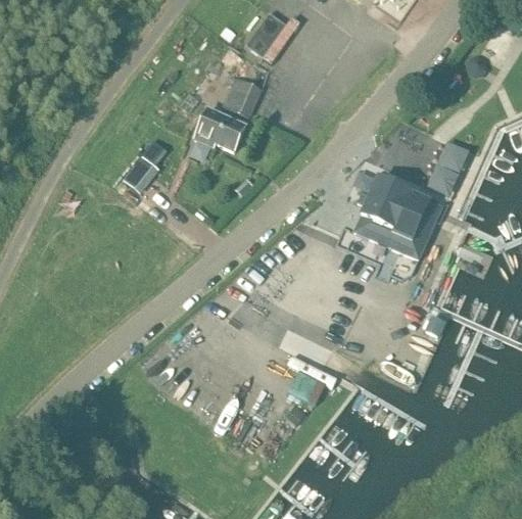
[(287,25),(270,13),(247,46),(264,57),(287,25)]
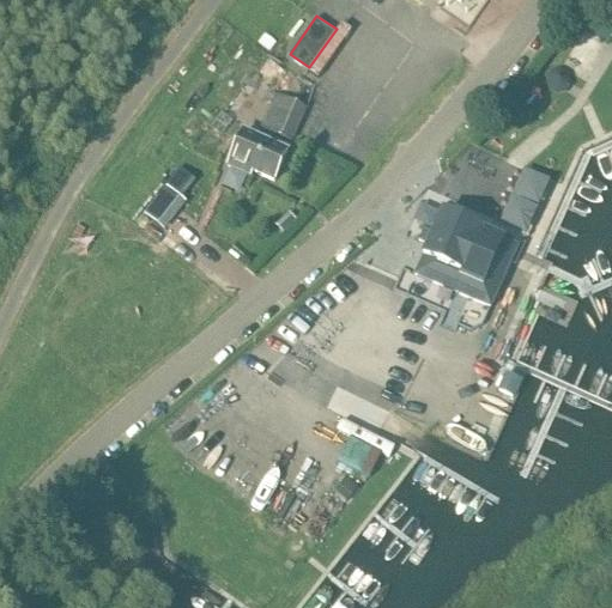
[(266,30),(259,38),(271,47),(277,38),(266,30)]
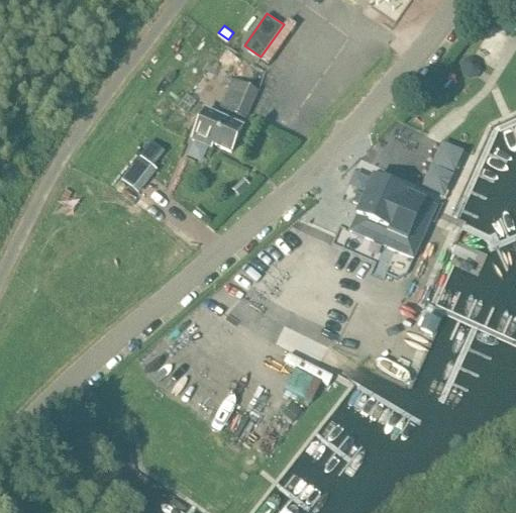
[(493,25),(480,45),(494,55),(507,34),(493,25)]
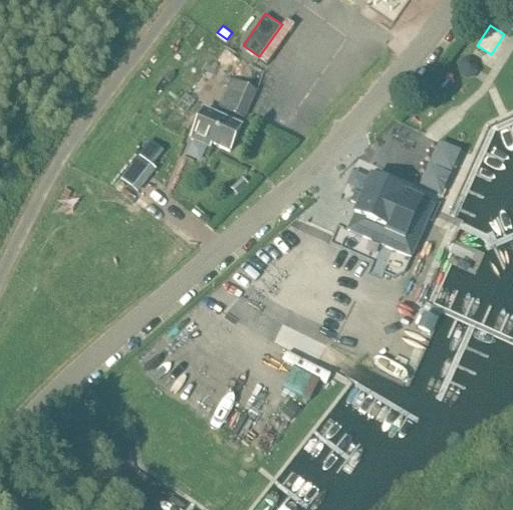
[(463,55),(458,63),(460,71),(467,75),(476,74),(480,66),(478,58),(471,53),(463,55)]
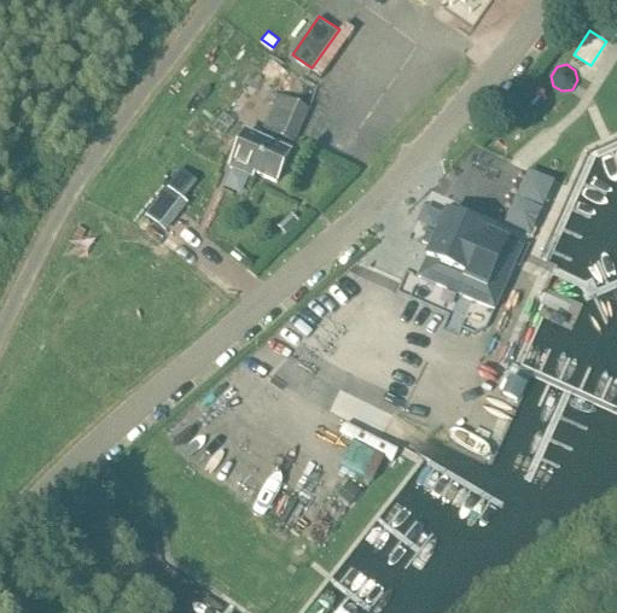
[(263,126),(277,130),(295,139),(309,105),(279,92),(263,126)]
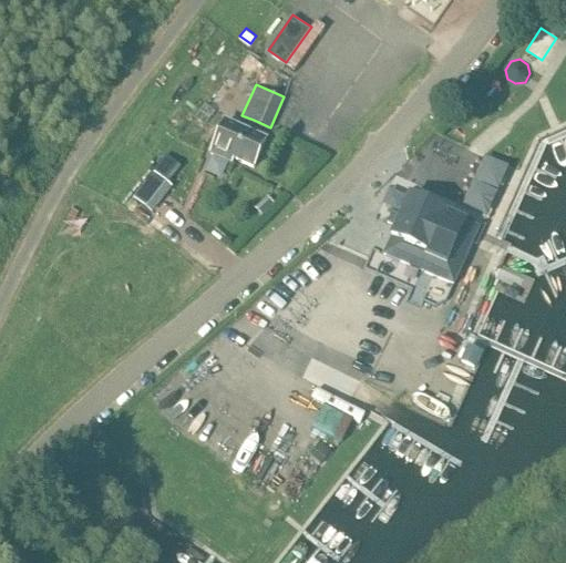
[(207,102),(196,115),(205,122),(216,109),(207,102)]
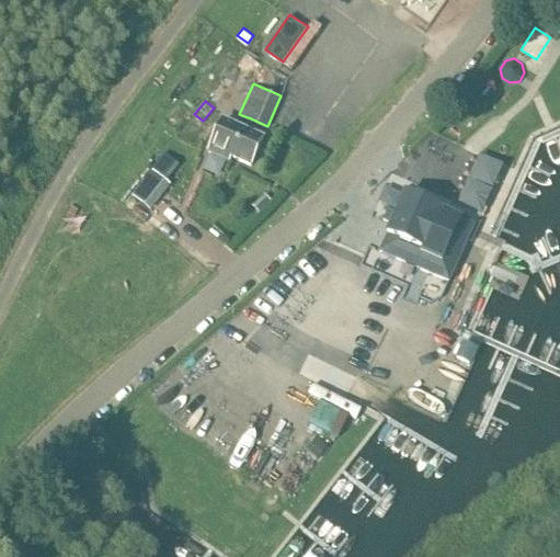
[(252,163),(264,135),(225,117),(209,149),(229,158),(231,154),(252,163)]
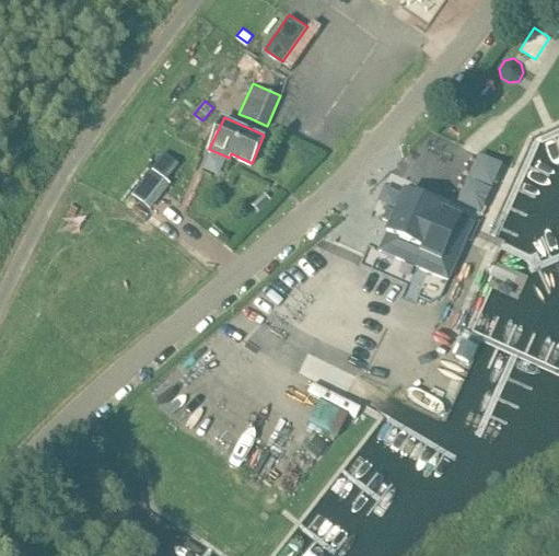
[(147,203),(165,178),(153,169),(134,193),(147,203)]
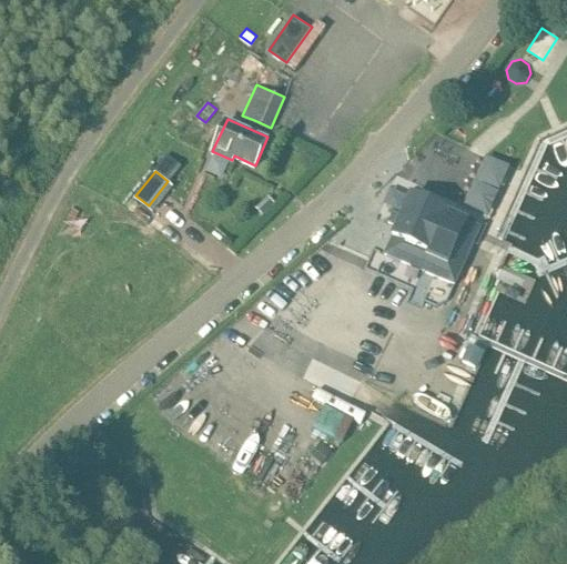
[(269,193),(256,205),(264,214),(276,202),(269,193)]
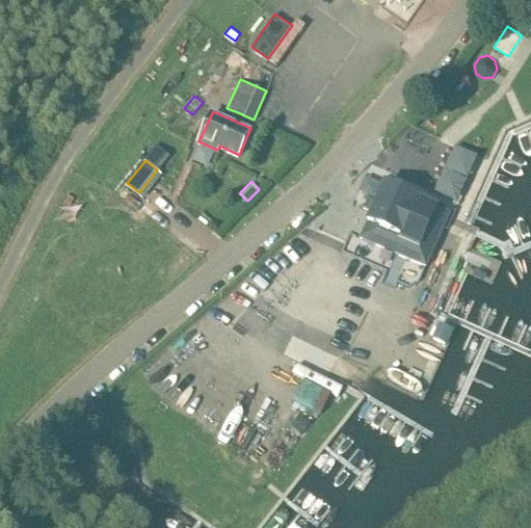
[(362,236),(380,244),(426,265),(450,211),(420,198),(421,196),(386,181),(377,200),(369,196),(365,206),(372,210),(362,236)]
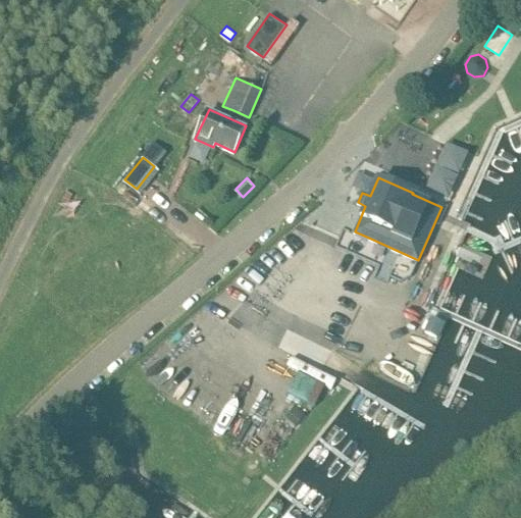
[(432,311),(425,326),(439,332),(447,317),(432,311)]
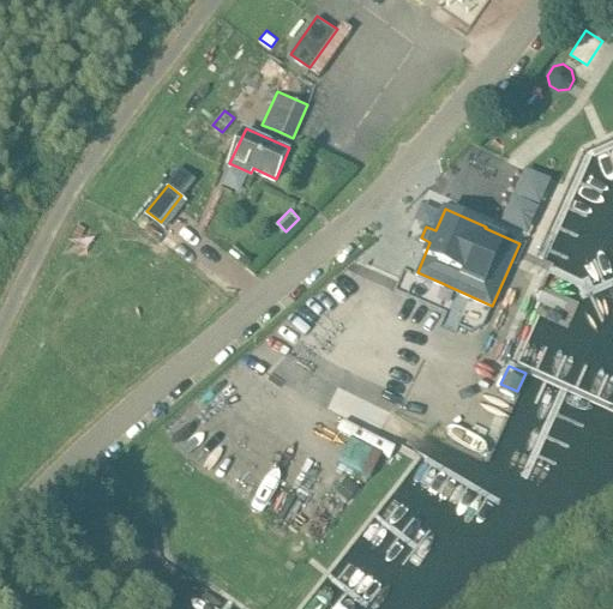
[(344,476),(336,492),(349,500),(359,483),(344,476)]
